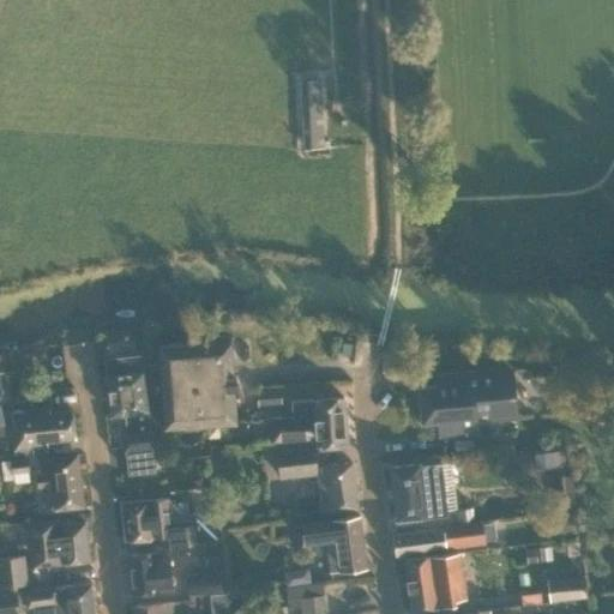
[(321,79),(301,79),(304,148),(324,146),(321,79)]
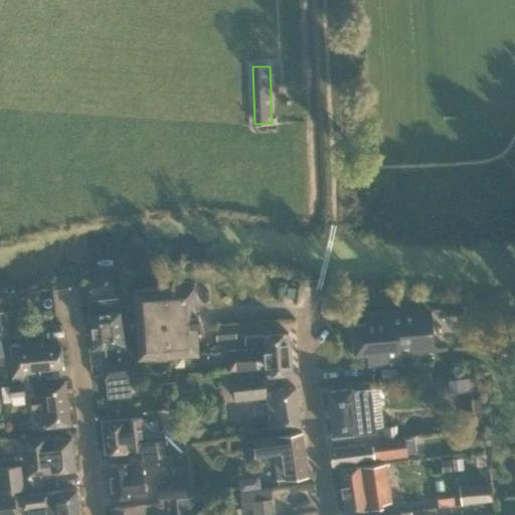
[(198,353),(193,285),(133,289),(135,304),(126,305),(129,356),(138,355),(138,357),(198,353)]
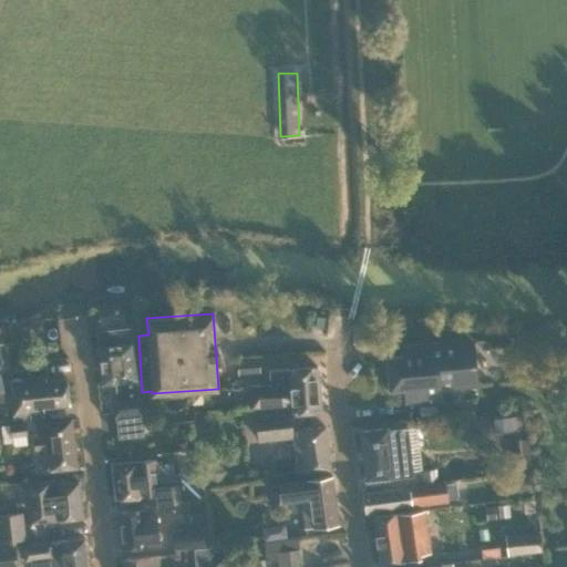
[(143,435),(140,412),(130,326),(98,329),(99,344),(96,344),(101,383),(115,381),(117,399),(116,399),(121,437),(143,435)]
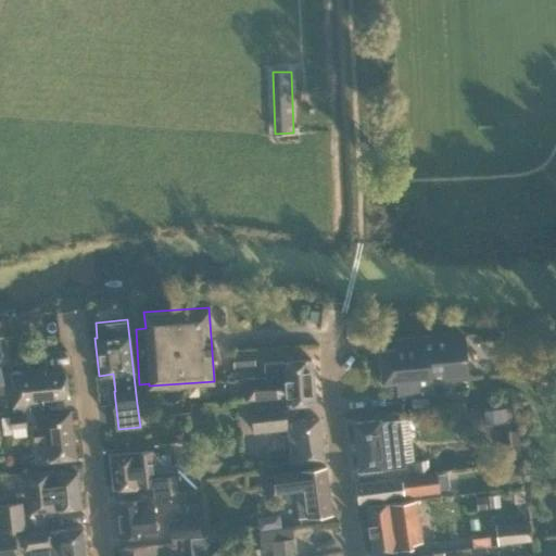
[(397,394),(432,391),(431,376),(450,375),(449,368),(467,367),(465,341),(446,343),(445,337),(425,339),(424,339),(424,344),(380,349),(382,380),(396,379),(397,394)]
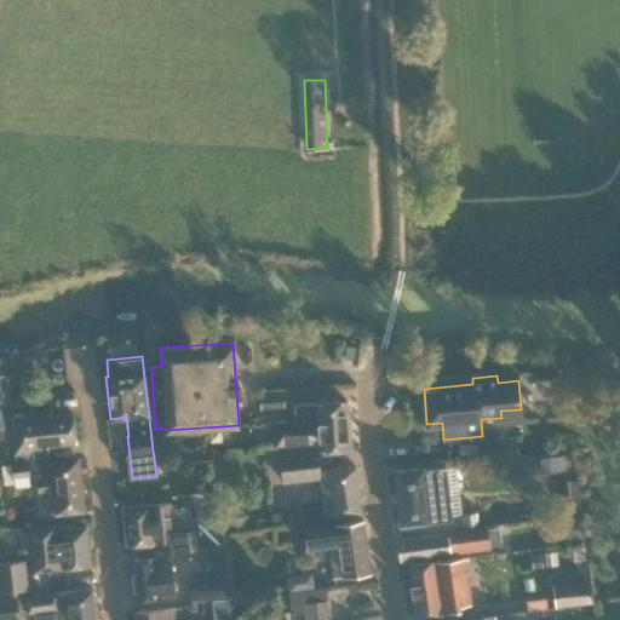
[(283,417),(283,395),(260,396),(260,417),(283,417)]
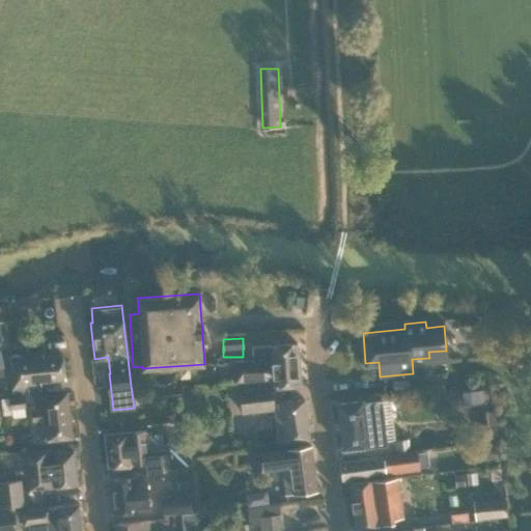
[(300,382),(297,342),(252,345),(253,360),(233,361),(234,381),(274,379),(274,384),(300,382)]
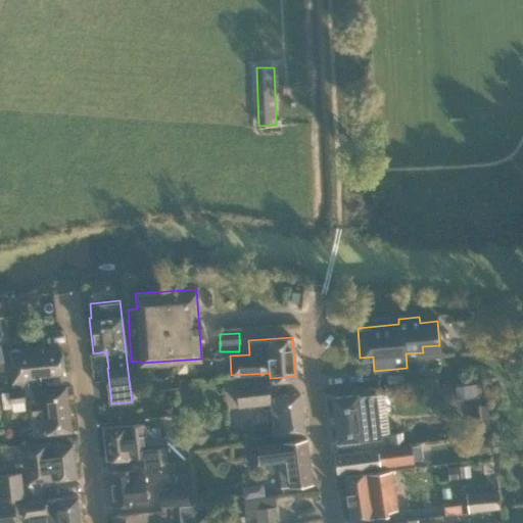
[(43,350),(42,347),(10,349),(13,386),(28,385),(28,380),(40,379),(39,374),(63,372),(61,348),(43,350)]
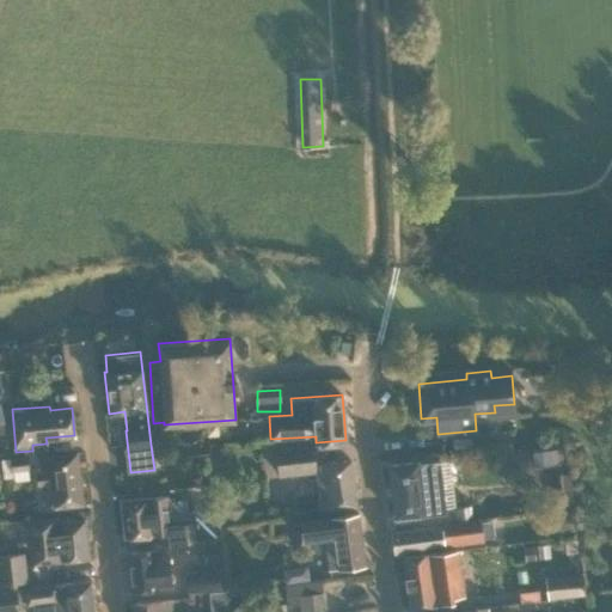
[(350,459),(316,464),(314,444),(276,448),(280,476),(314,472),(319,509),(356,505),(350,459)]
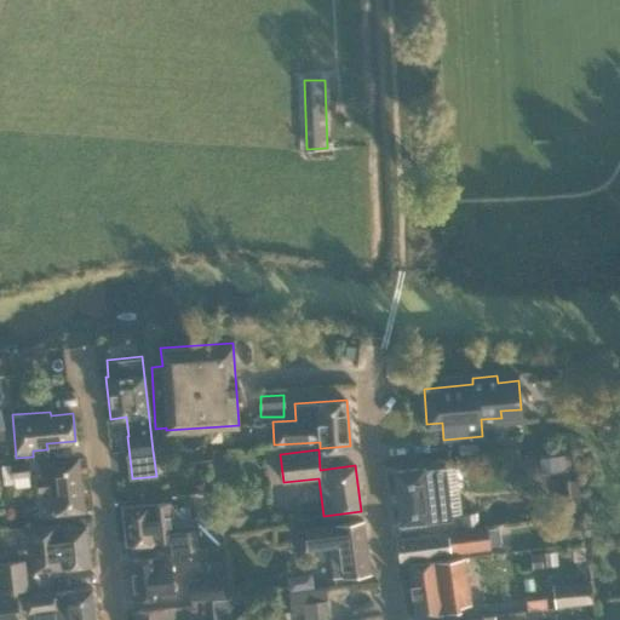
[(560,454),(539,457),(541,471),(561,469),(560,454)]
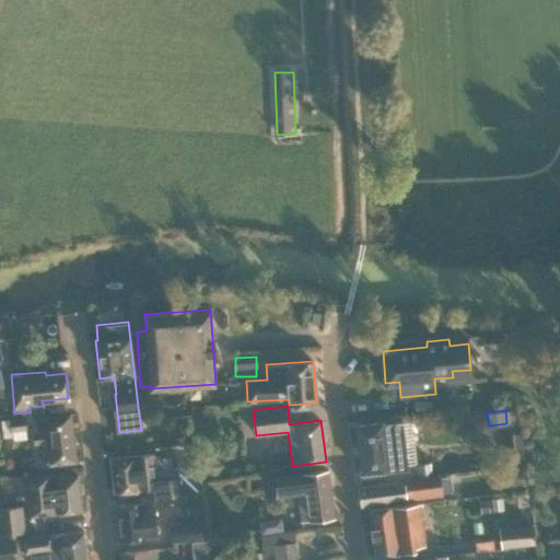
[(76,459),(71,415),(36,418),(41,463),(76,459)]
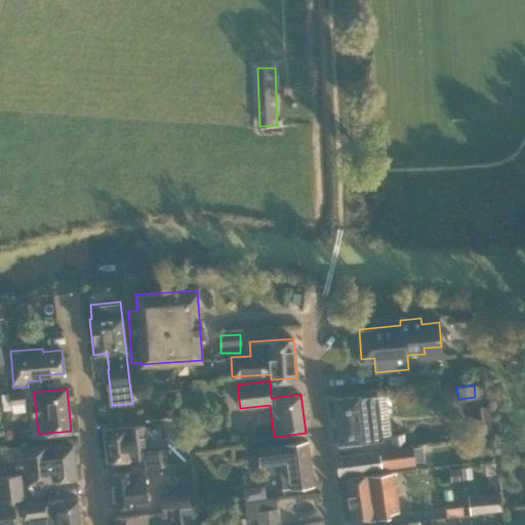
[(25,402),(24,390),(9,391),(9,392),(1,393),(3,409),(11,408),(11,404),(25,402)]
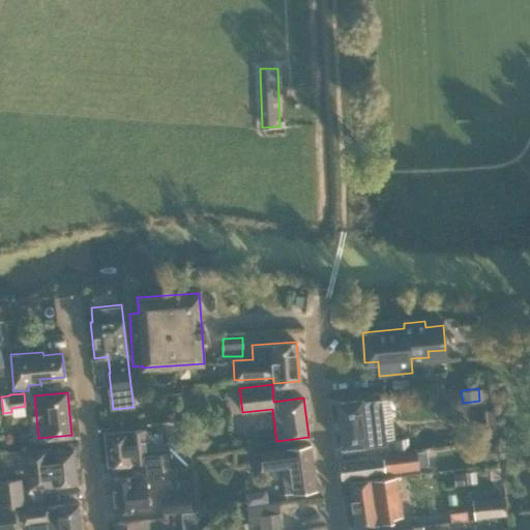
[(361,402),(361,400),(337,402),(342,448),(385,443),(380,400),(361,402)]
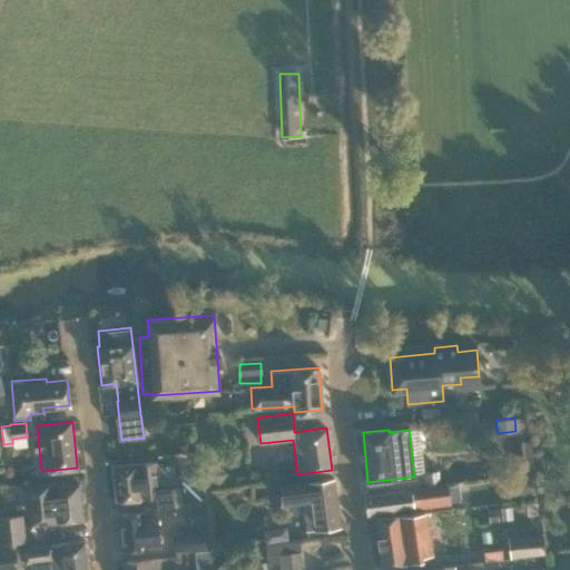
[(534,471),(531,439),(520,440),(522,457),(518,457),(520,472),(534,471)]
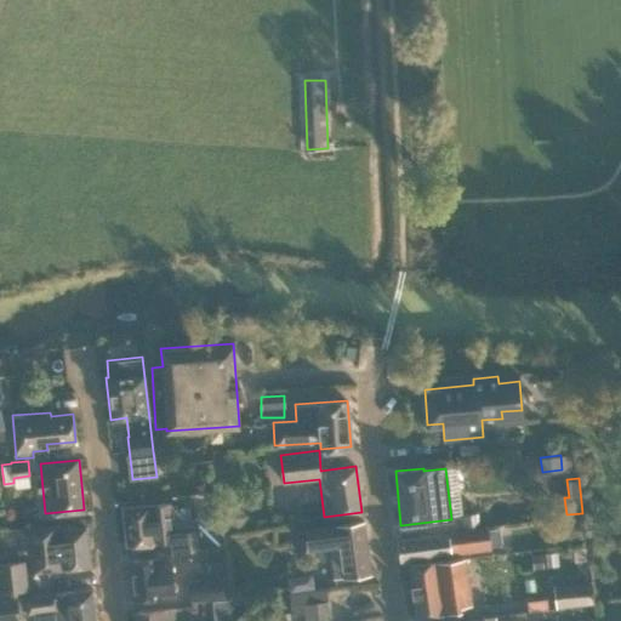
[(174,531),(170,502),(123,506),(126,543),(163,541),(164,550),(220,545),(218,528),(174,531)]
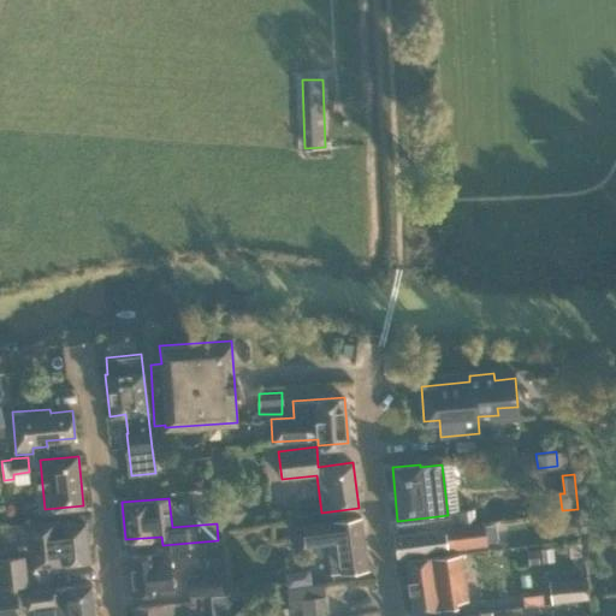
[(475,520),(475,508),(458,510),(460,521),(475,520)]
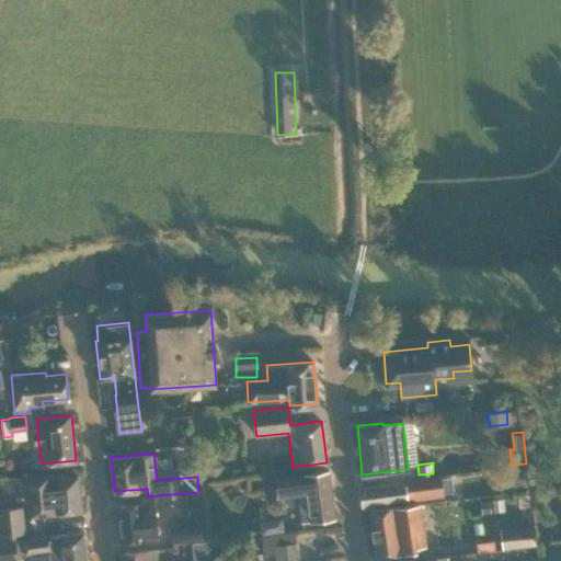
[(507,471),(510,488),(526,485),(524,469),(507,471)]
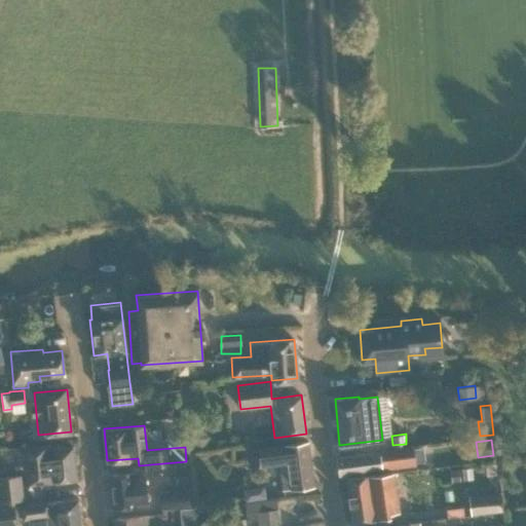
[(313,485),(307,441),(251,449),(253,463),(261,462),(261,464),(278,462),(283,489),(313,485)]
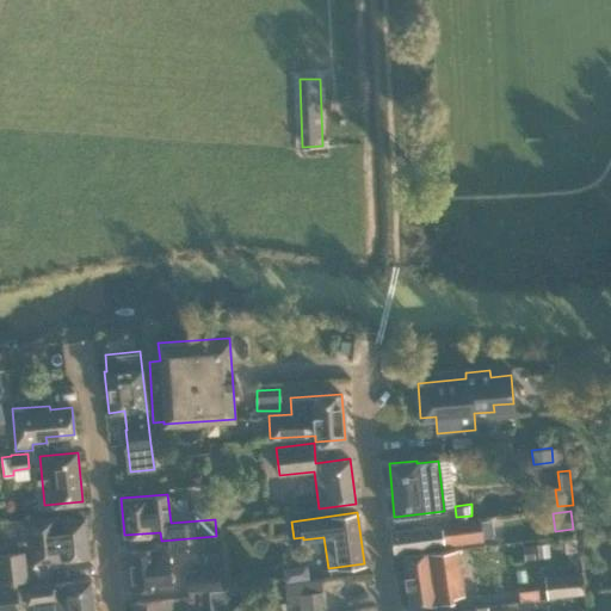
[(59,520),(59,516),(29,519),(34,561),(88,554),(84,518),(59,520)]
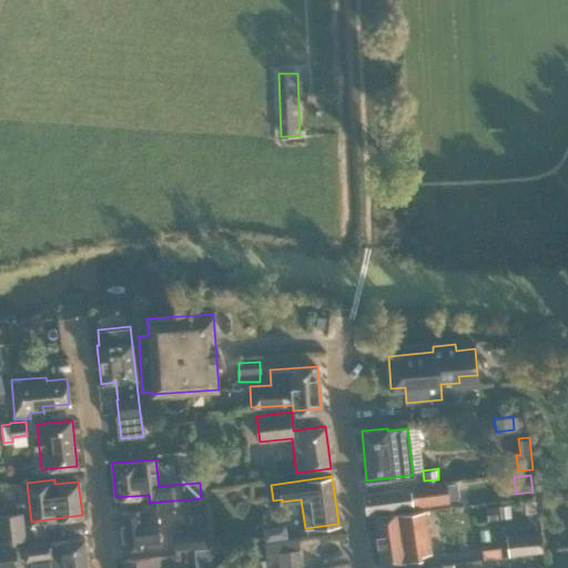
[(448,501),(446,480),(409,485),(411,487),(364,492),(366,513),(395,510),(395,505),(412,503),(412,505),(448,501)]
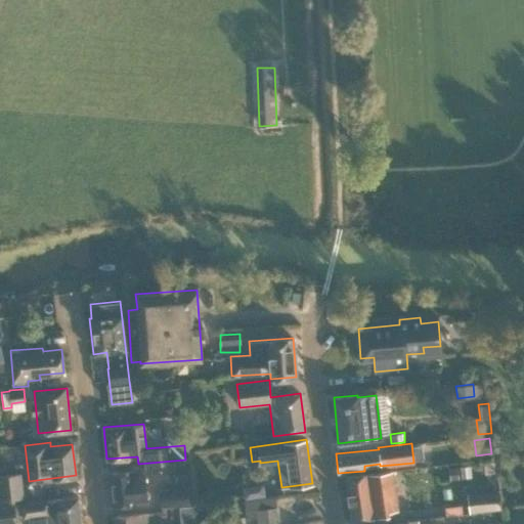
[(485,473),(495,472),(494,462),(484,463),(485,473)]
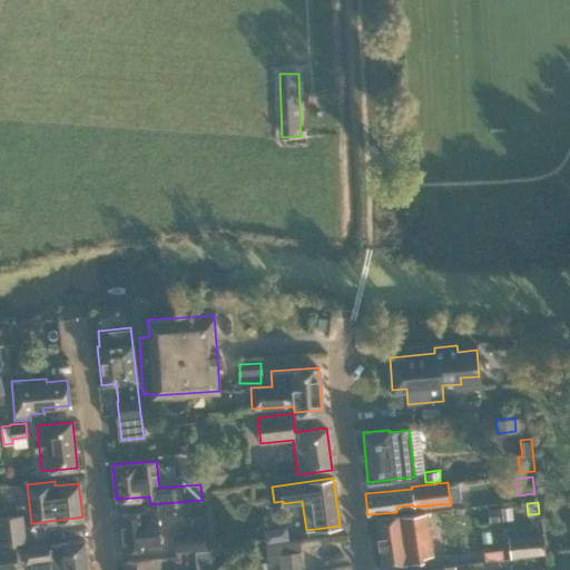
[(501,519),(513,518),(512,505),(500,507),(501,519)]
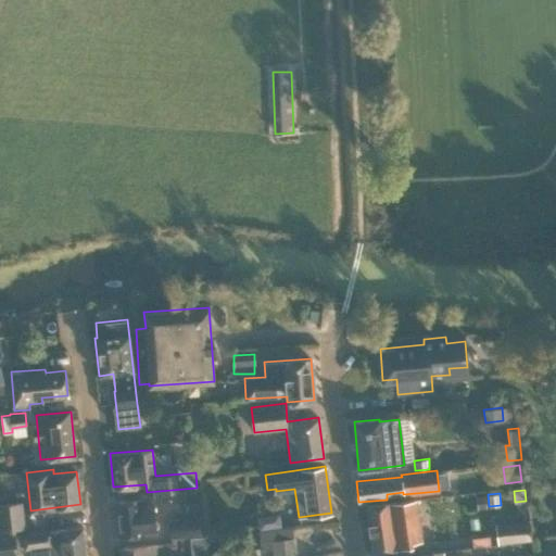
[(478,508),(487,507),(485,495),(476,496),(478,508)]
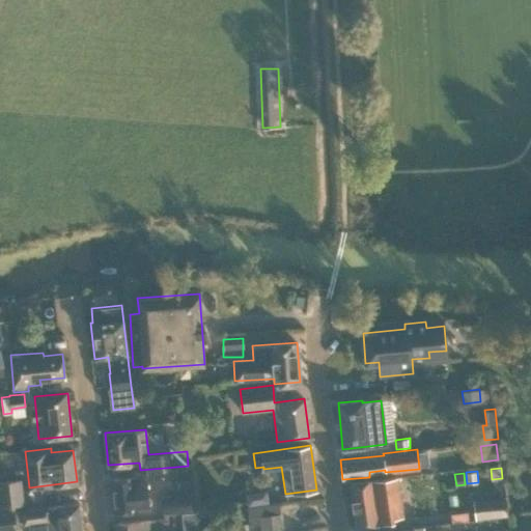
[(135,485),(134,477),(110,479),(113,511),(137,508),(137,507),(146,506),(143,484),(135,485)]
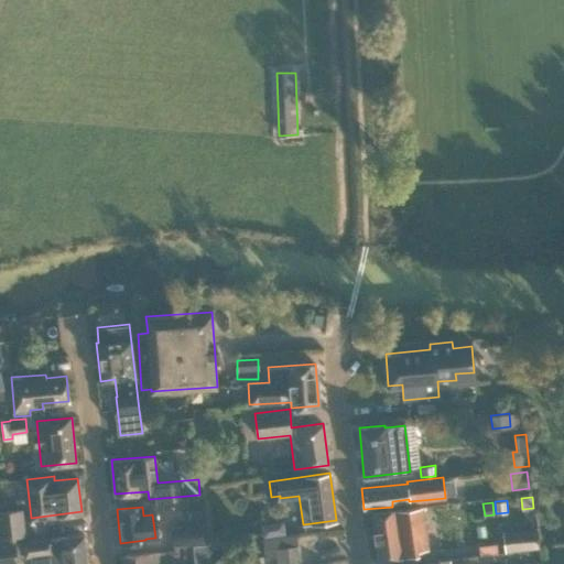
[(427,548),(421,507),(371,514),(378,560),(419,553),(418,549),(427,548)]
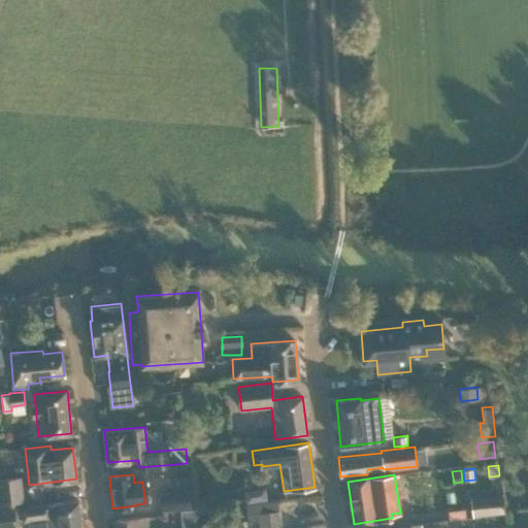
[(0,502),(24,500),(22,475),(0,477),(0,502)]
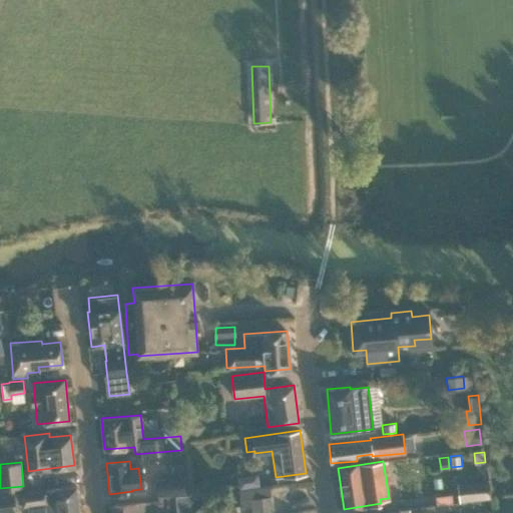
[(182,477),(182,476),(155,478),(157,496),(184,494),(183,491),(189,491),(188,476),(182,477)]
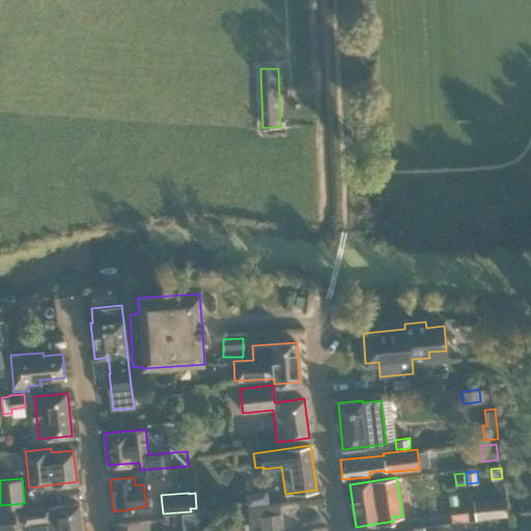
[(507,515),(504,496),(473,499),(475,519),(507,515)]
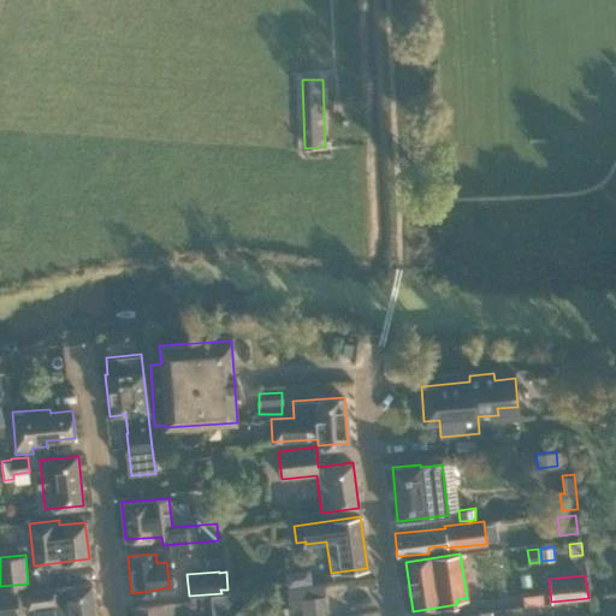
[(27,608),(34,608),(34,615),(95,615),(93,585),(25,591),(27,608)]
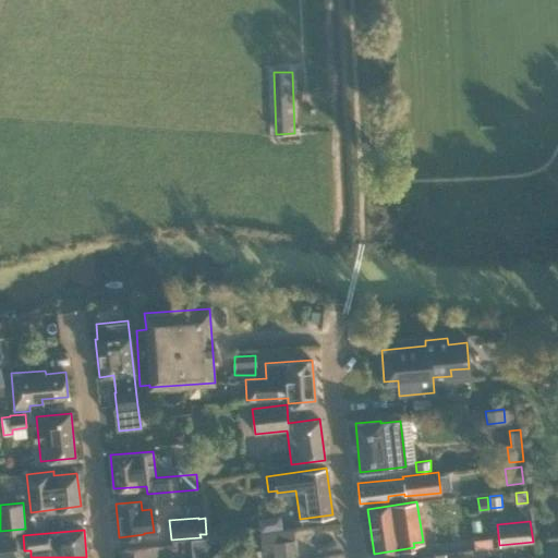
[(0,557),(17,557),(16,536),(0,537),(0,557)]
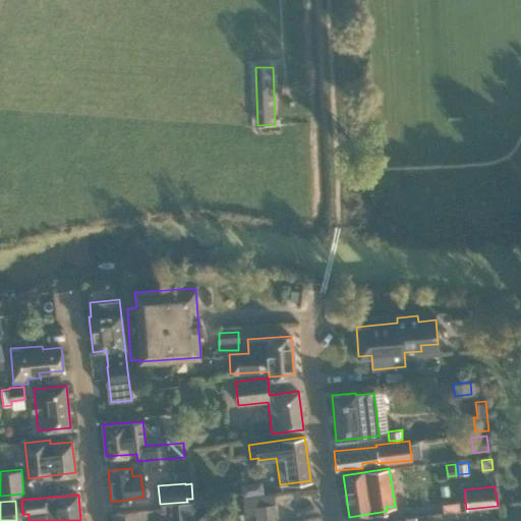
[(278,520),(277,503),(254,506),(256,520),(278,520)]
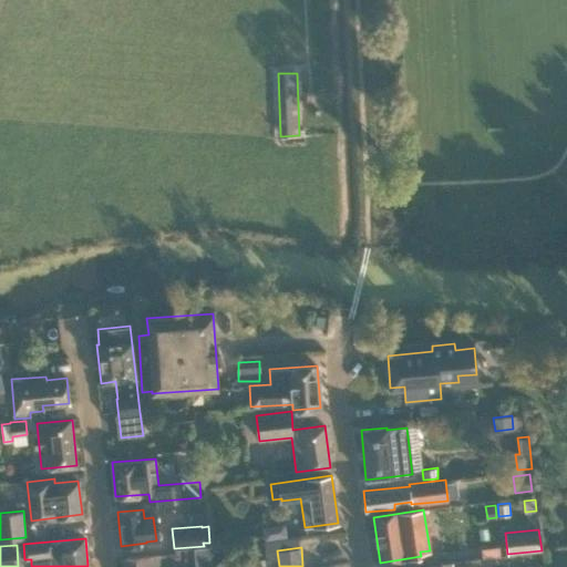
[(246,566),(229,549),(212,566),(213,566),(246,566)]
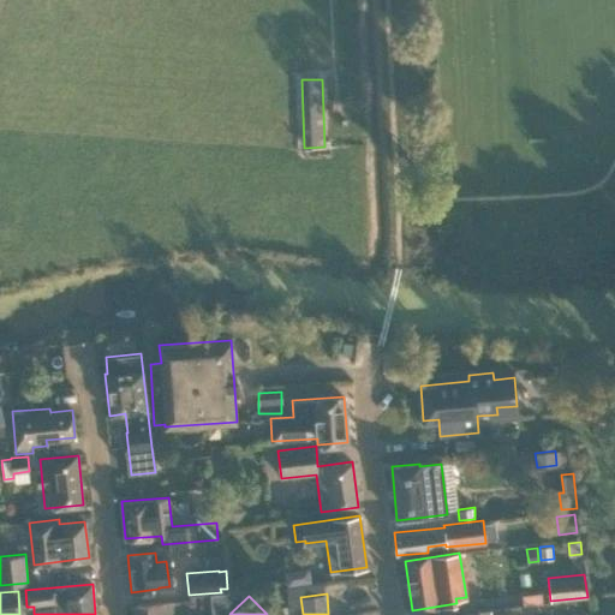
[(187,614),(173,614),(172,601),(132,605),(133,614),(190,614),(191,614),(187,614)]
